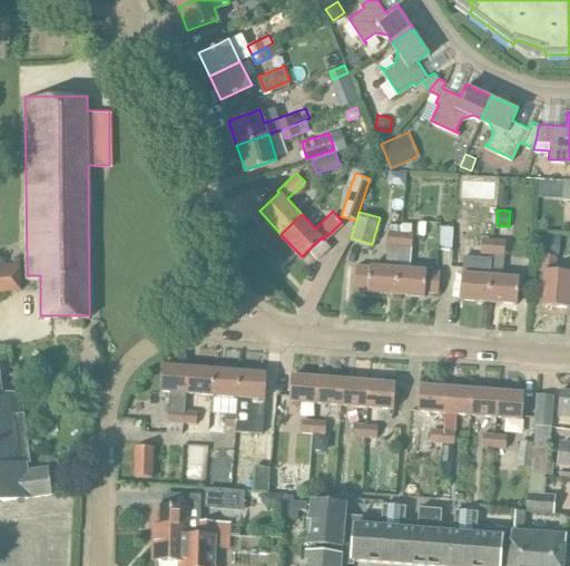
[(370,264),(356,264),(354,284),(367,285),(367,290),(396,292),(401,231),(402,231),(402,223),(391,222),(386,265),(370,264)]
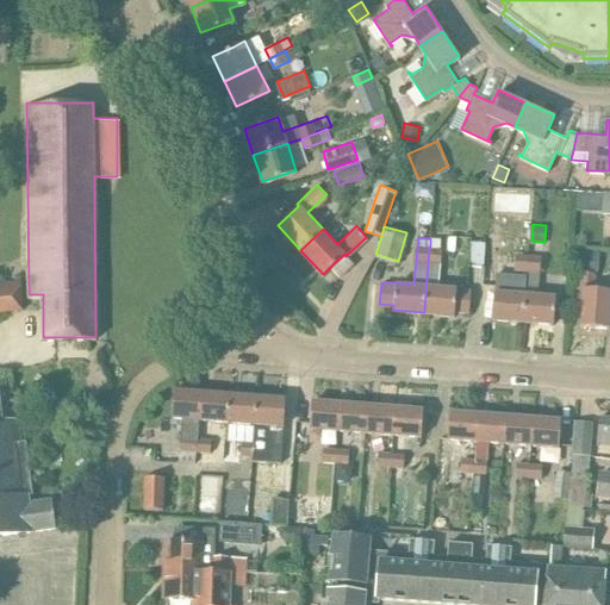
[(485,241),(471,239),(468,263),(484,264),(485,241)]
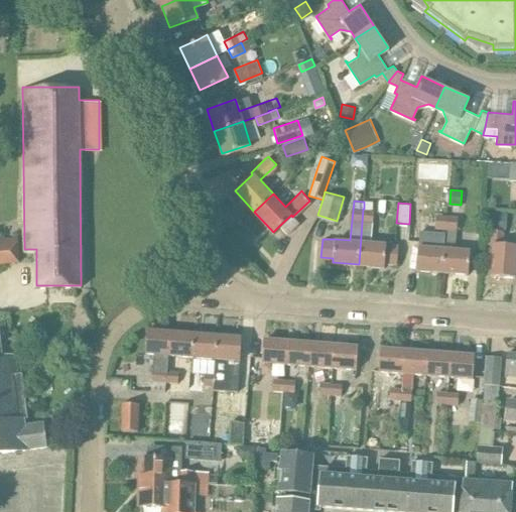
[(425,206),(412,205),(411,228),(423,229),(425,206)]
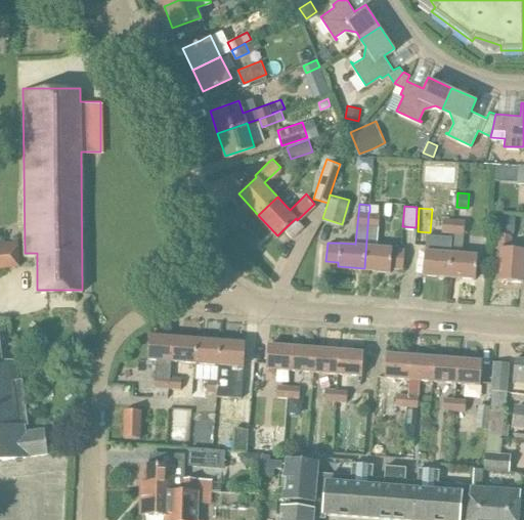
[(368,212),(364,268),(390,269),(390,266),(403,267),(404,248),(392,247),(378,245),(381,213),(369,212),(368,212)]
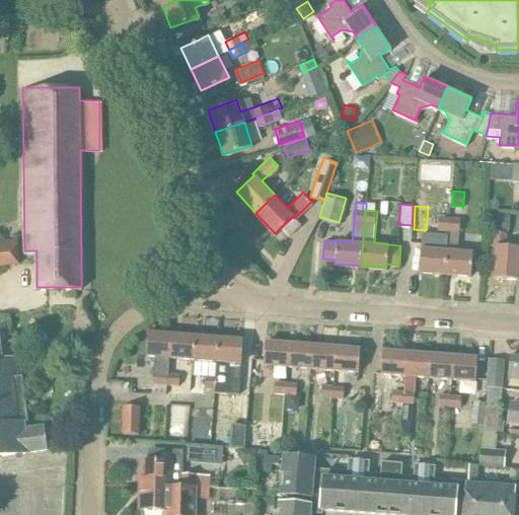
[(493,212),(492,228),(509,229),(510,212),(497,211),(497,212),(493,212)]
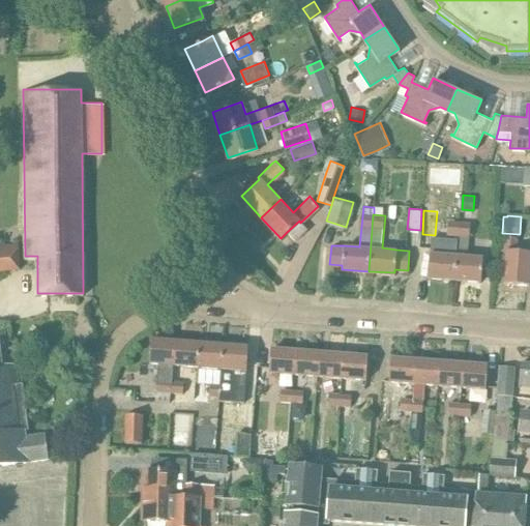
[(447,234),(459,235),(460,221),(448,220),(448,221),(447,234)]
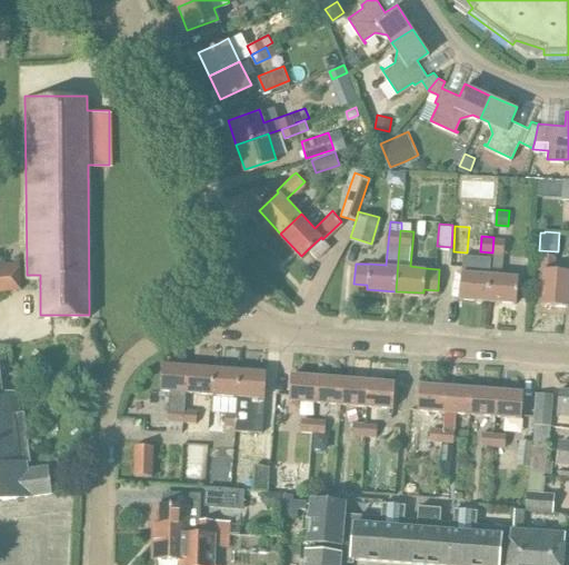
[(506,238),(493,237),(492,253),(505,254),(506,238)]
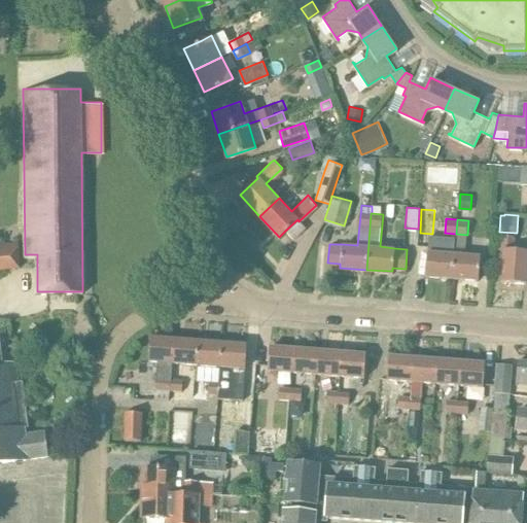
[(502,248),(501,259),(500,280),(526,282),(526,269),(526,248),(512,247),(513,234),(501,234),(500,248),(502,248)]
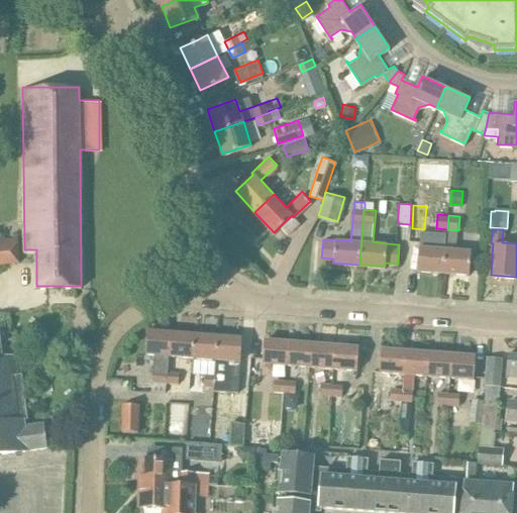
[(419,248),(417,269),(443,271),(445,247),(446,232),(421,230),(420,245),(419,245),(419,248)]
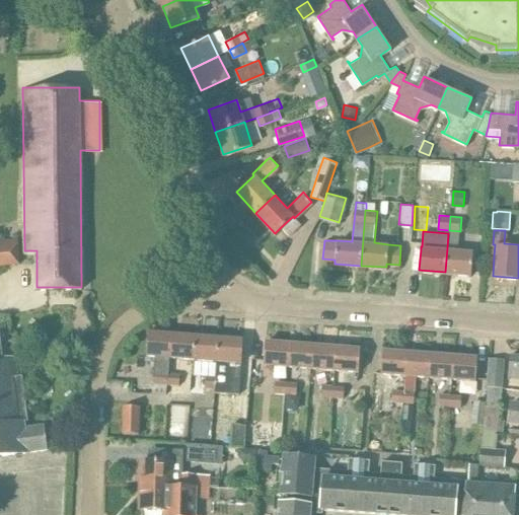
[(0,264),(20,262),(18,238),(0,239),(0,264)]
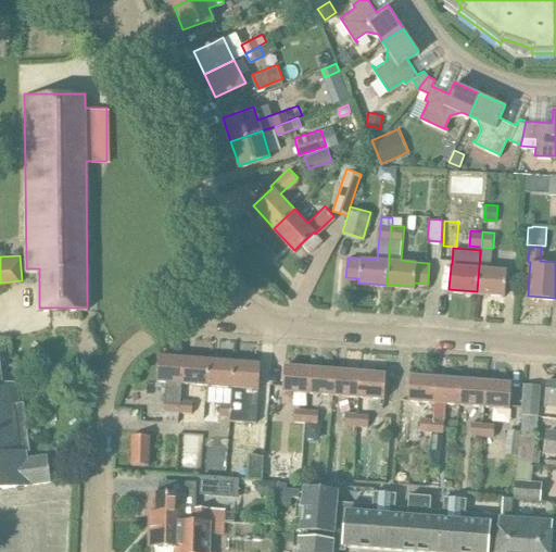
[(479,266),(477,291),(504,293),(506,268),(479,266)]
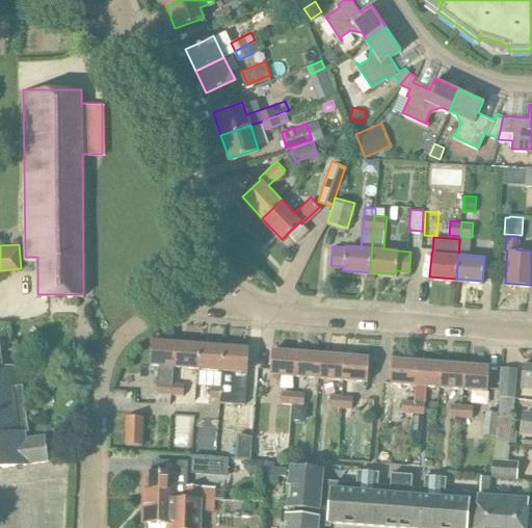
[(28,460),(49,458),(46,433),(26,436),(25,429),(28,428),(23,383),(18,384),(16,363),(2,364),(0,350),(0,341),(5,340),(4,328),(0,328),(0,465),(28,462),(28,460)]
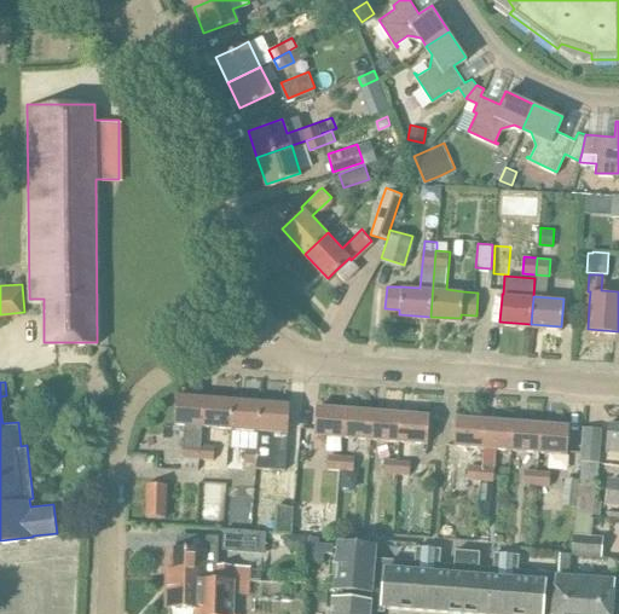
[(177,394),(174,422),(184,422),(181,455),(200,456),(201,442),(203,423),(204,397),(177,394)]
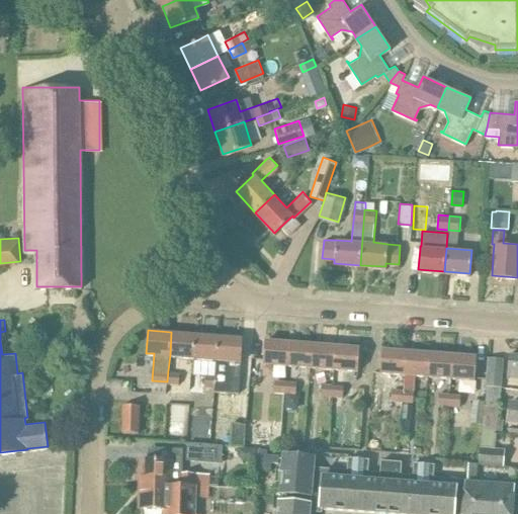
[(193,356),(195,333),(171,332),(170,354),(193,356)]
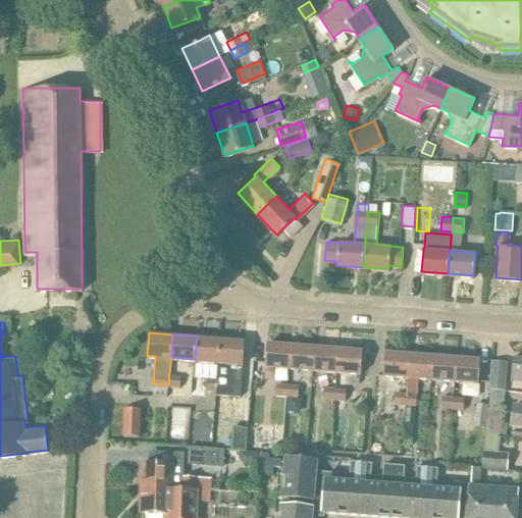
[(218,361),(220,338),(197,335),(195,359),(218,361)]
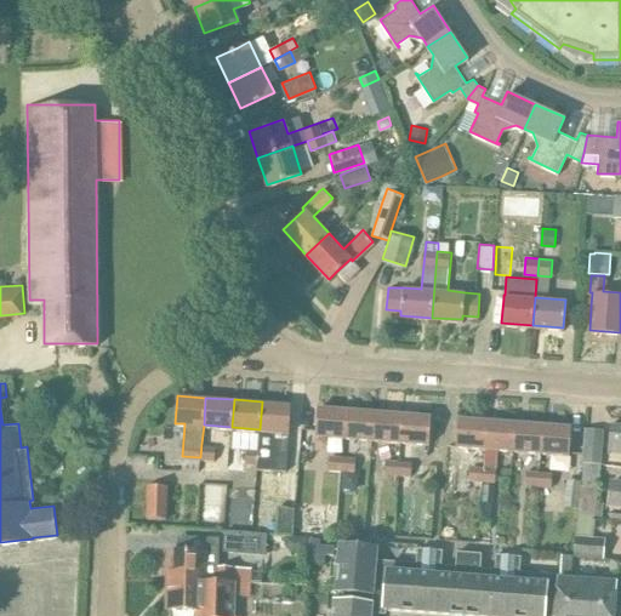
[(260,429),(257,465),(257,467),(285,469),(290,404),(262,401),(260,429)]
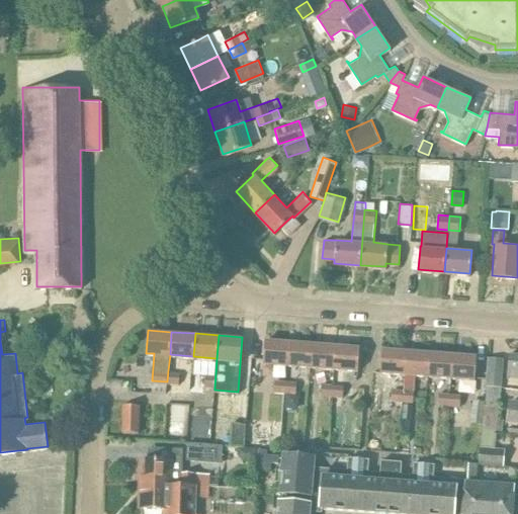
[(286,363),(288,341),(264,339),(263,362),(286,363)]
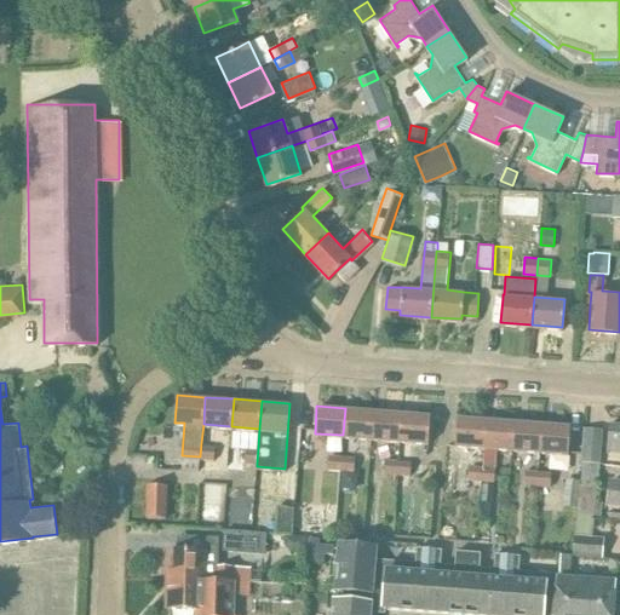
[(371,437),(373,409),(345,408),(343,435),(371,437)]
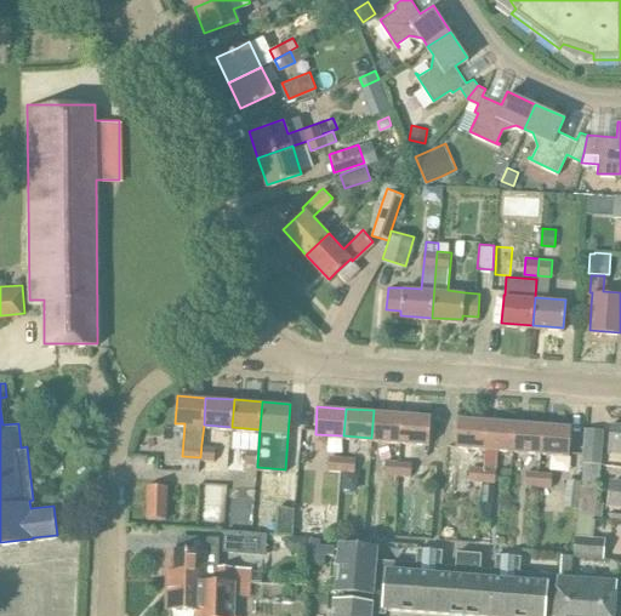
[(400,440),(403,412),(374,410),(371,438),(400,440)]
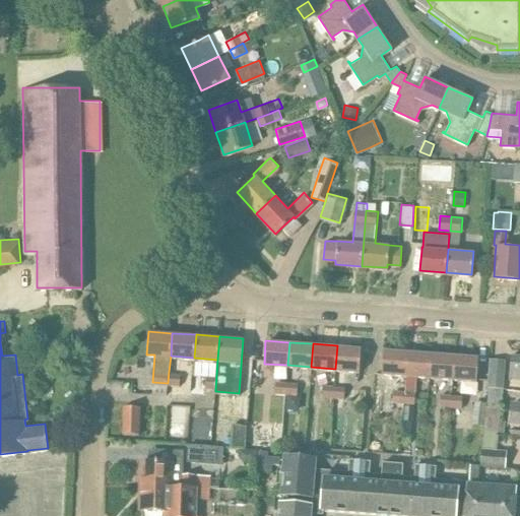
[(337,345),(335,369),(346,370),(359,371),(360,368),(361,347),(337,345)]
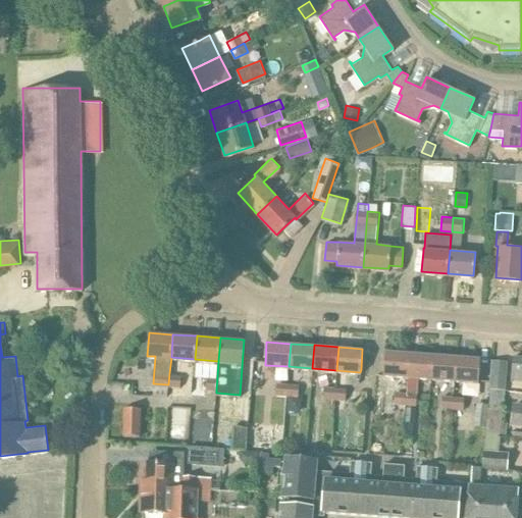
[(384,351),(382,371),(382,374),(387,374),(386,382),(397,382),(397,375),(407,375),(408,353),(384,351)]
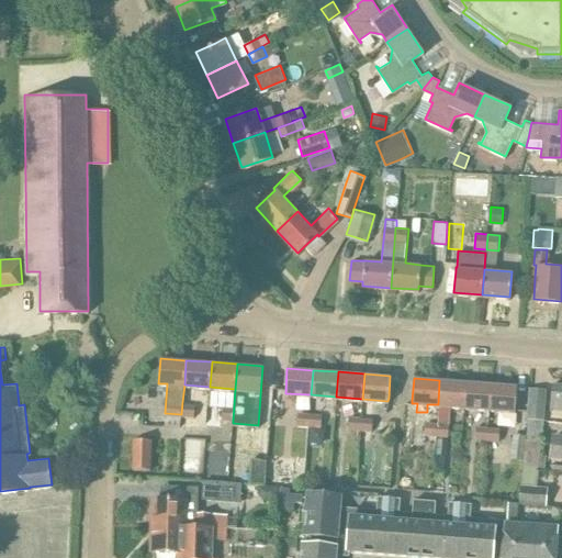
[(439,380),(438,404),(439,405),(438,422),(437,435),(448,436),(451,405),(463,406),(465,381),(439,380)]
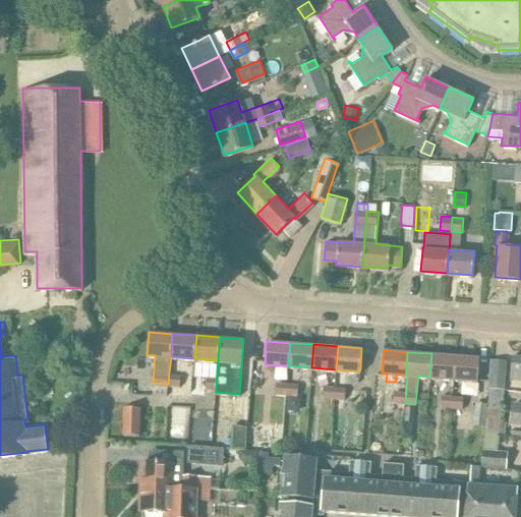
[(431,353),(429,377),(453,379),(455,355),(431,353)]
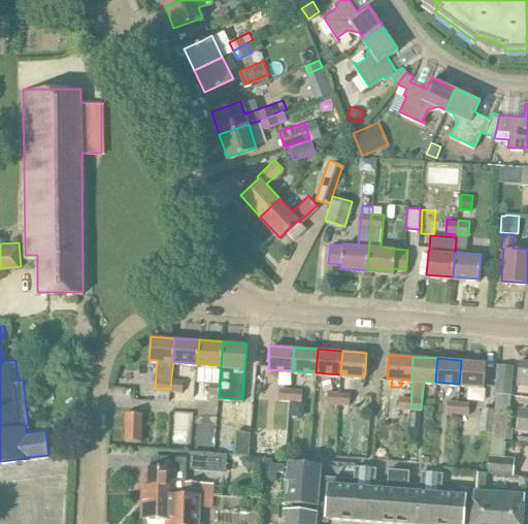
[(527,359),(519,359),(516,381),(527,382),(527,359)]
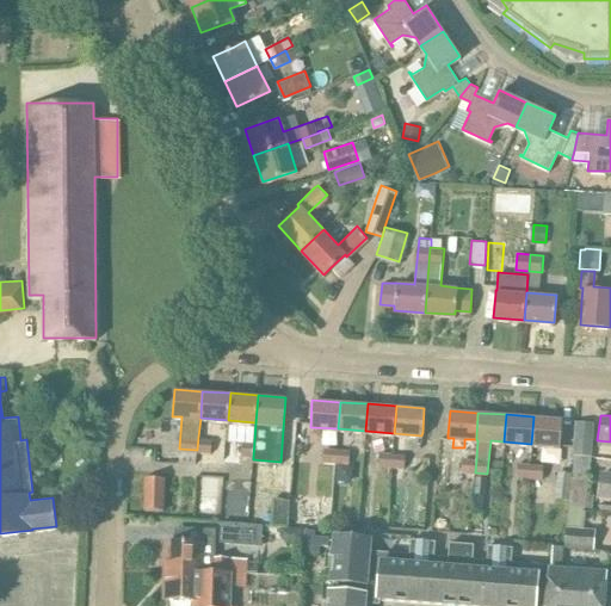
[(534,416),(531,444),(532,444),(545,445),(560,446),(560,443),(562,419),(534,416)]
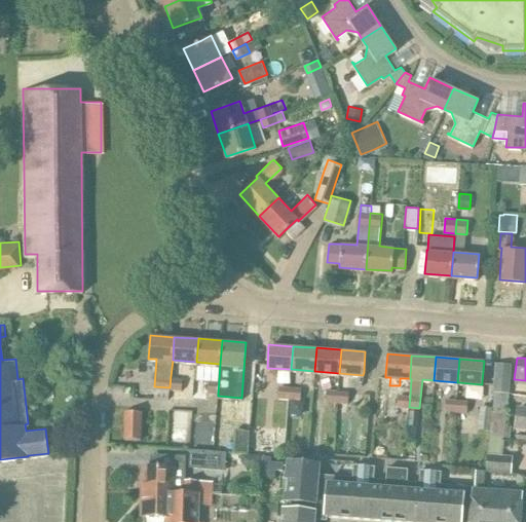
[(493,377),(492,389),(495,390),(506,392),(509,378),(510,363),(495,361),(493,377)]
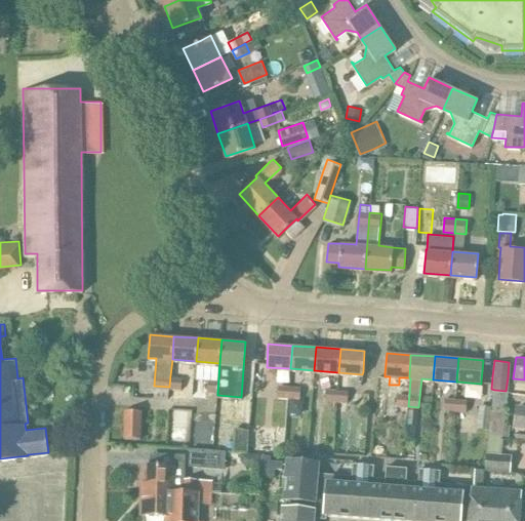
[(182,388),(183,376),(170,375),(169,387),(170,387),(182,388)]
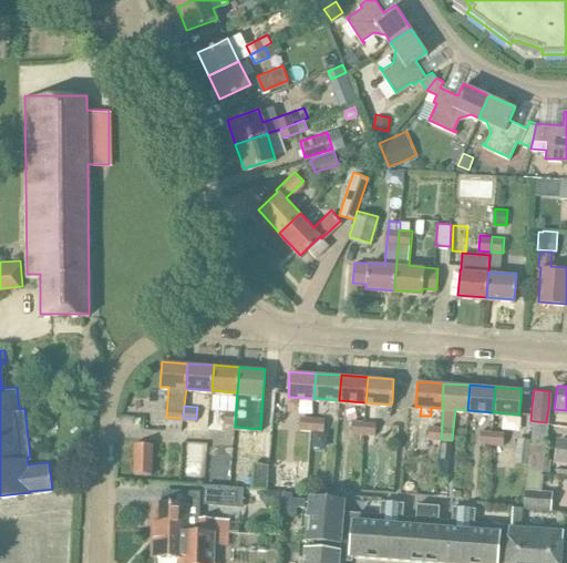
[(223,422),(235,425),(236,410),(225,409),(223,422)]
